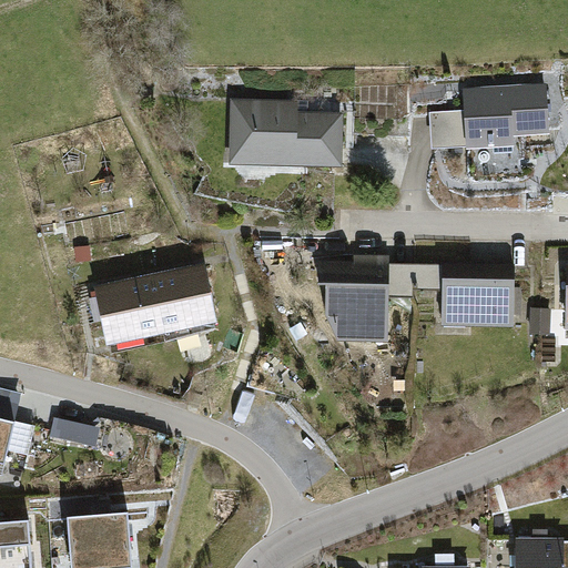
[(541,87),(459,91),(463,150),(509,146),(508,134),(545,132),(541,87)]
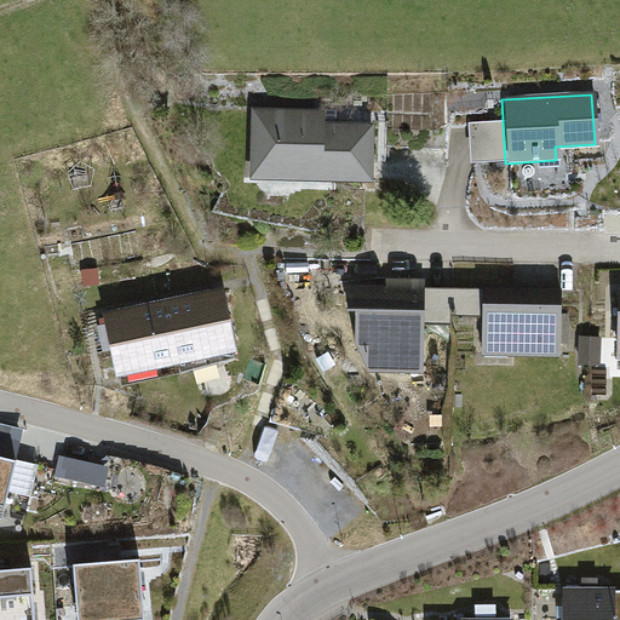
[(250,113),(248,181),(367,183),(368,127),(321,126),(321,114),(250,113)]
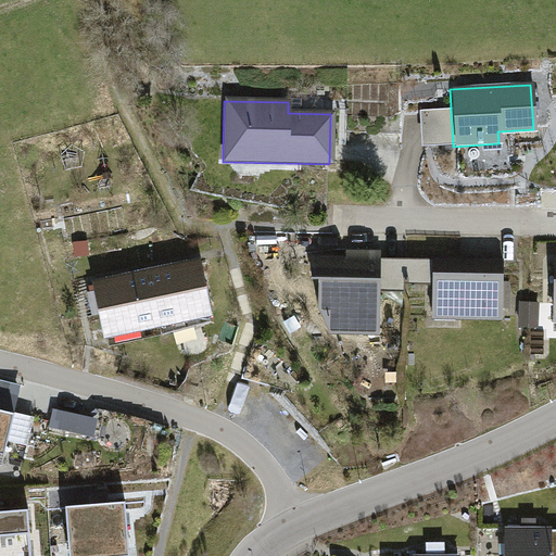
[(375,260),(307,257),(307,285),(314,285),(313,315),(326,332),(374,333),(375,295),(375,260)]
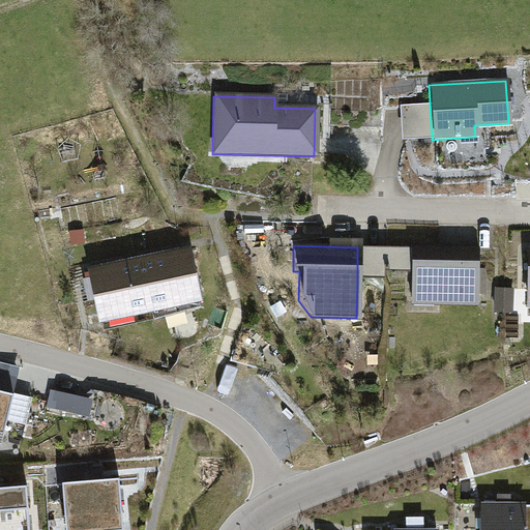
[(410,273),(410,247),(382,247),(357,247),(357,282),(379,283),(379,273),(383,273),(410,273)]
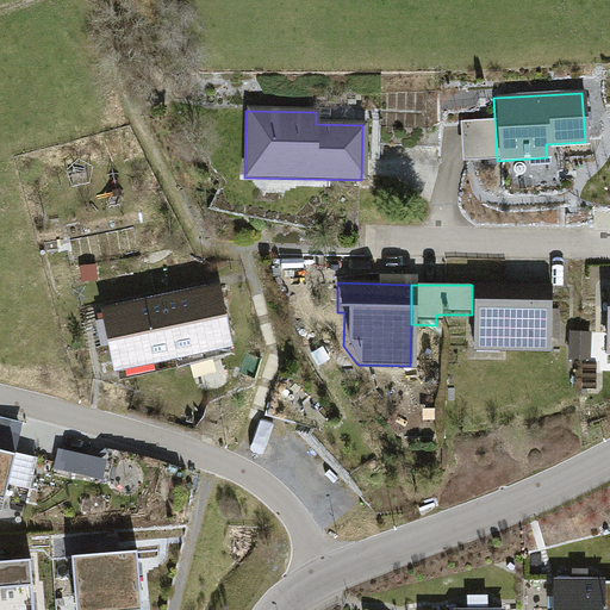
[(546,287),(472,285),(472,315),(471,353),(545,355),(546,287)]
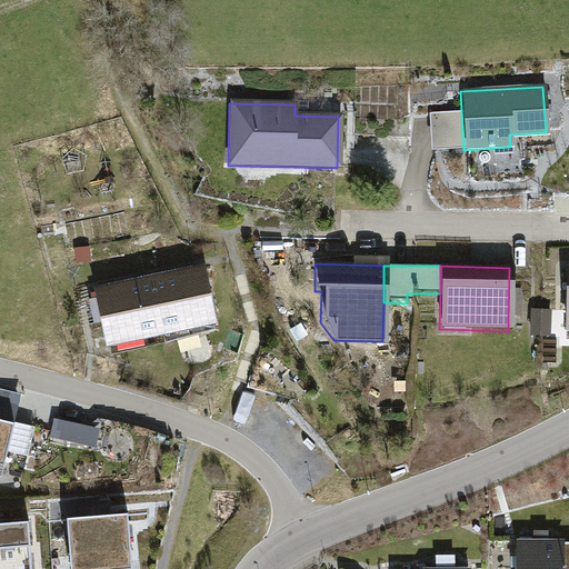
[(202,270),(93,292),(105,348),(213,326),(202,270)]
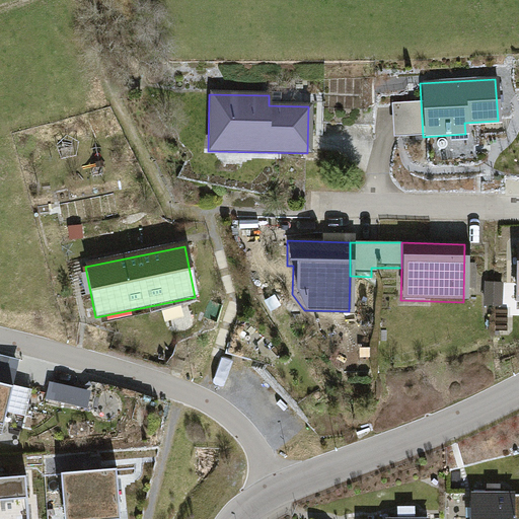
[(503,284),(484,283),(483,305),(503,305),(503,284)]
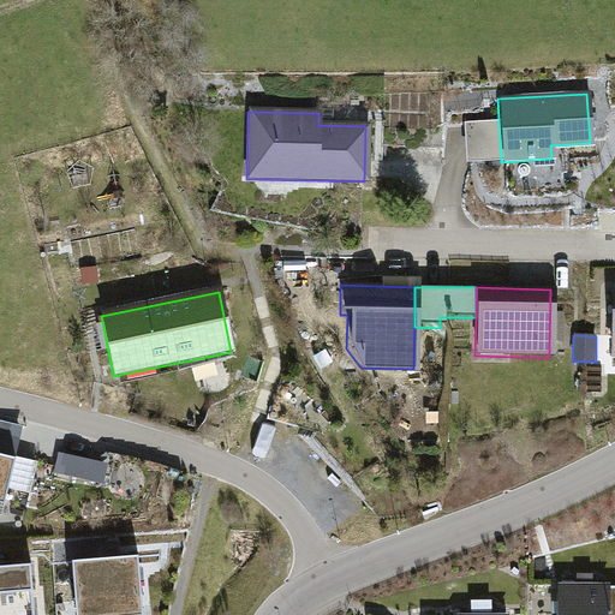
[(0,416),(0,447),(19,453),(27,423),(0,416)]
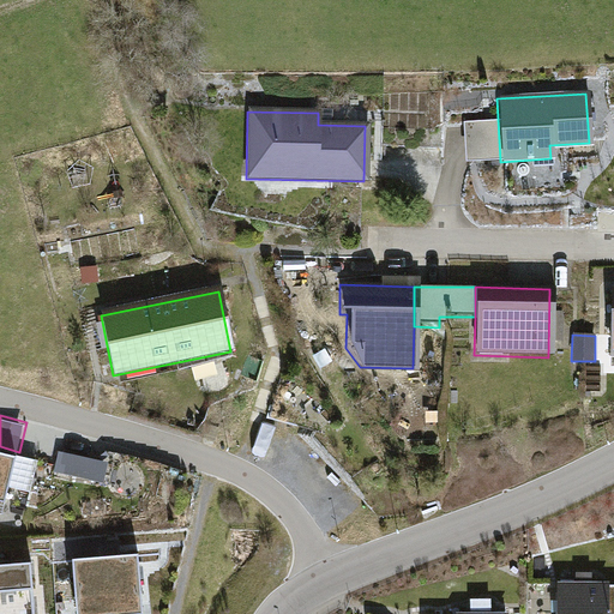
[(106,480),(110,459),(61,447),(56,468),(106,480)]
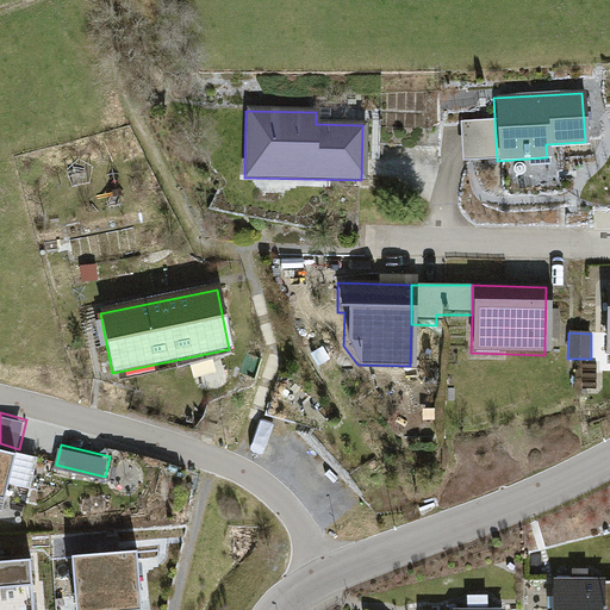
[(16,452),(0,447),(0,509),(2,510),(16,452)]
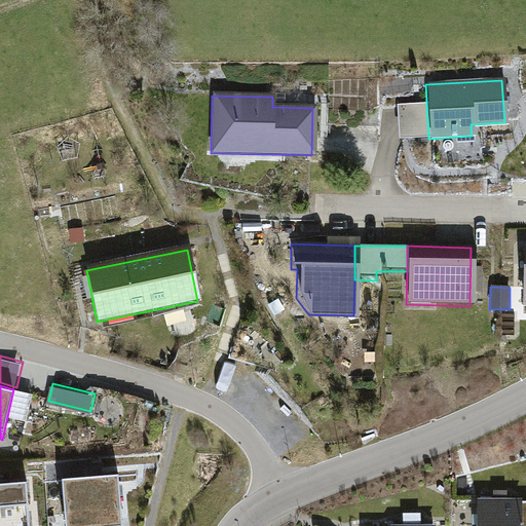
[(17,387),(8,414),(27,420),(36,393),(17,387)]
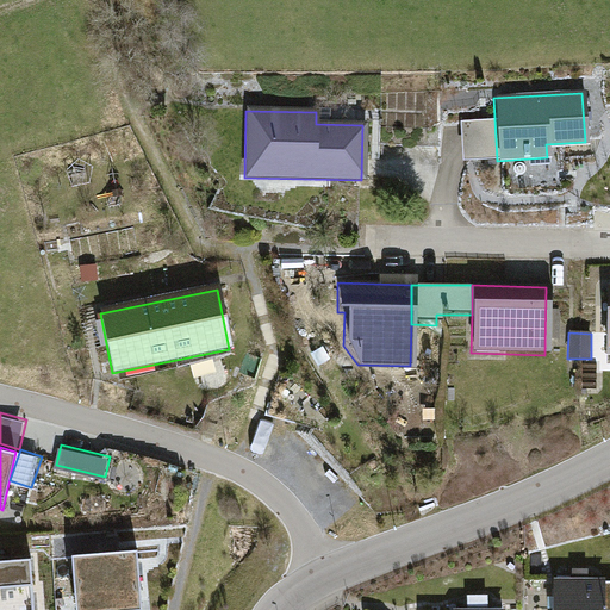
[(142,609),(139,549),(73,553),(74,609),(142,609)]
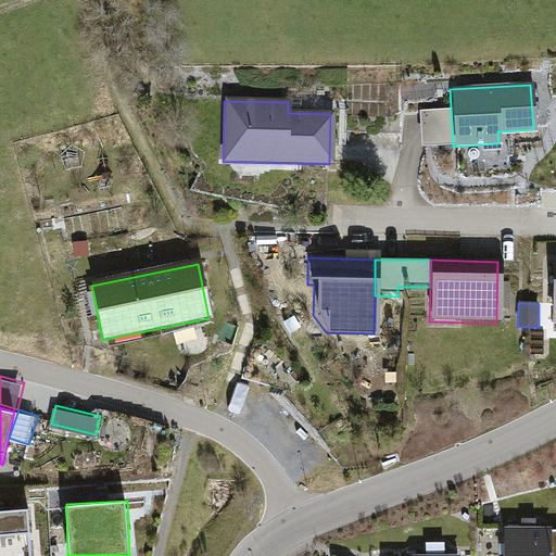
[(51,503),(53,555),(62,555),(67,555),(65,502),(51,503)]
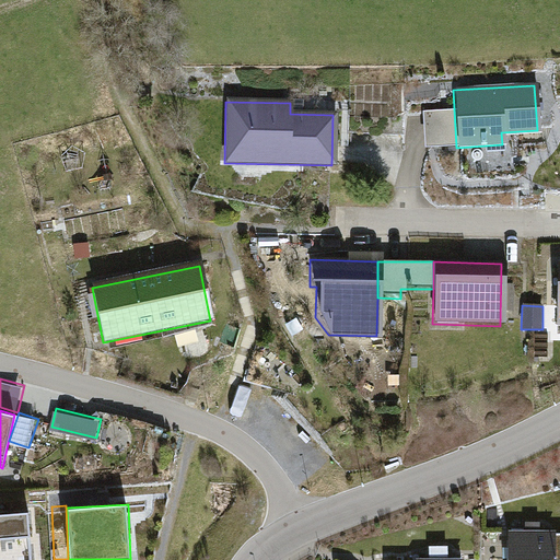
[(35,559),(32,510),(0,512),(0,559),(35,559)]
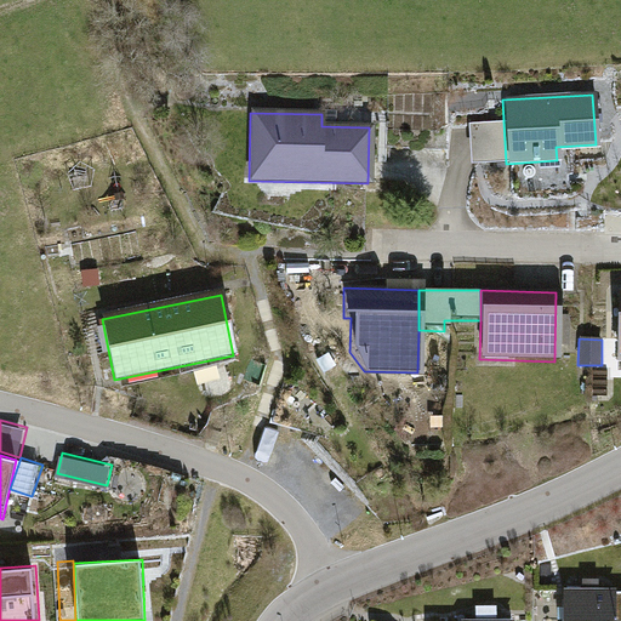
[(620,588),(563,590),(563,620),(613,620),(614,619),(620,617),(620,588)]
